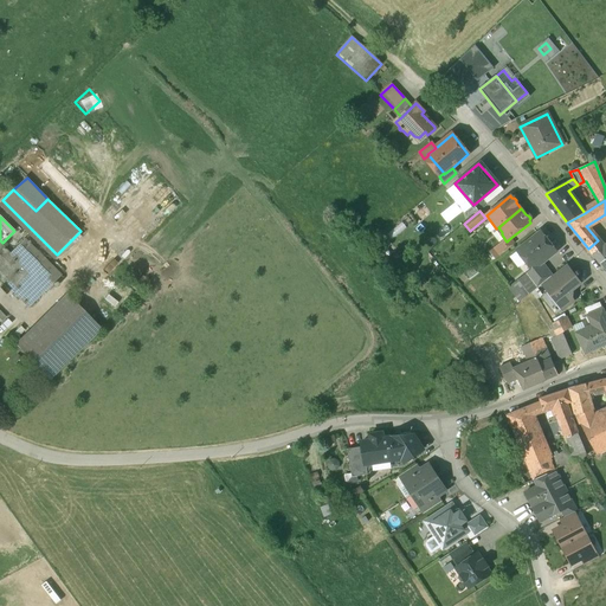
[(540,233),(519,251),(533,269),(533,270),(541,263),(555,252),(540,233)]
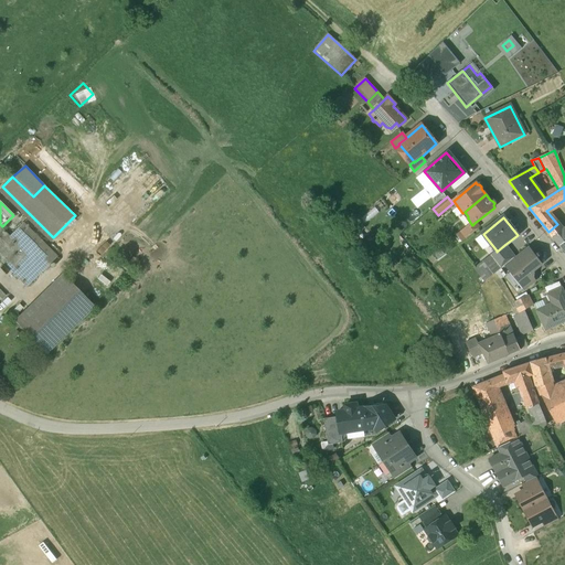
[(23,223),(9,236),(30,257),(17,272),(13,275),(27,287),(57,257),(23,223)]
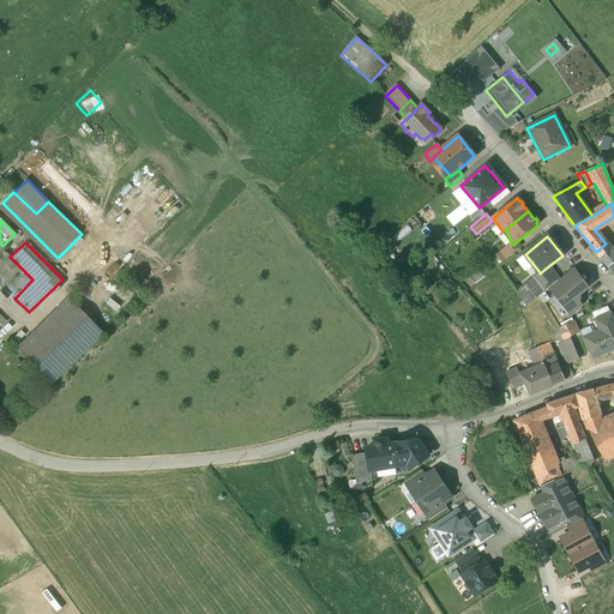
[(512,244),(501,252),(506,259),(521,248),(516,242),(513,245),(512,244)]
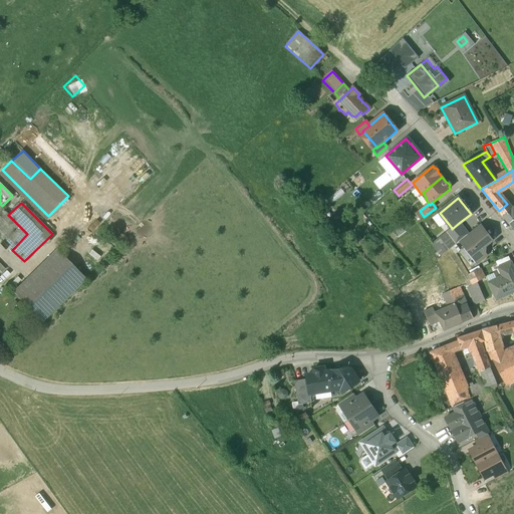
[(513,210),(513,212),(507,204),(499,211),(509,224),(513,220),(513,210)]
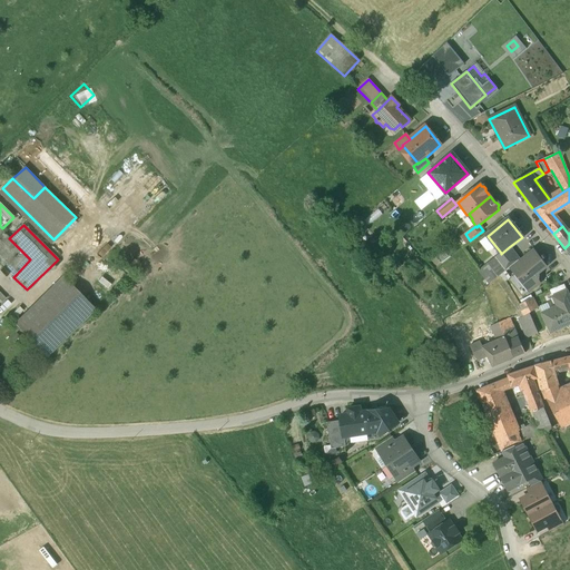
[(9,238),(0,229),(0,256),(17,274),(30,259),(9,238)]
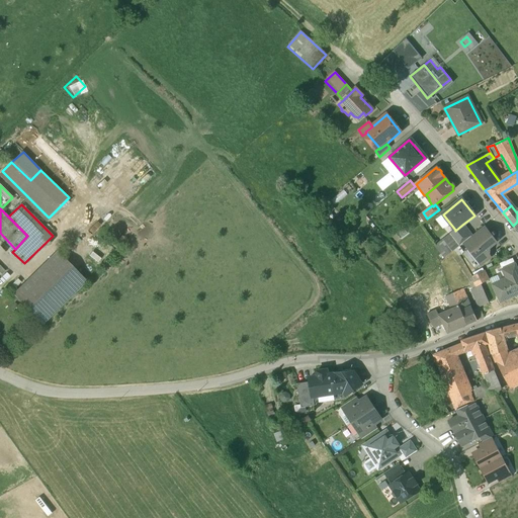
[(462,225),(455,231),(455,230),(449,234),(459,246),(463,243),(471,237),(462,225)]
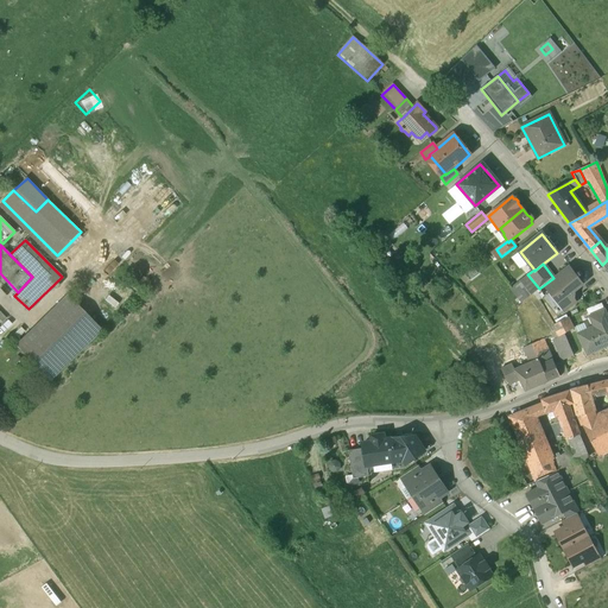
[(553,278),(544,285),(564,311),(575,303),(572,299),(574,291),(582,285),(568,266),(553,278)]
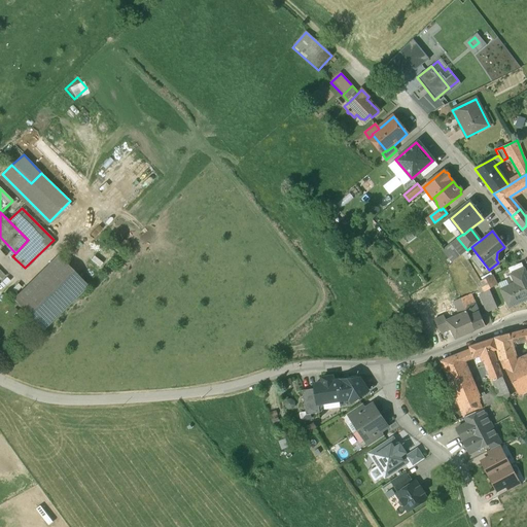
[(15,253),(0,237),(0,243),(12,256),(15,253)]
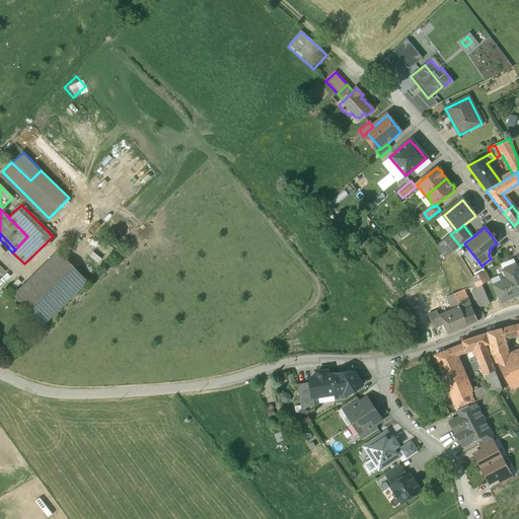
[(446,257),(460,246),(450,234),(436,245),(446,257)]
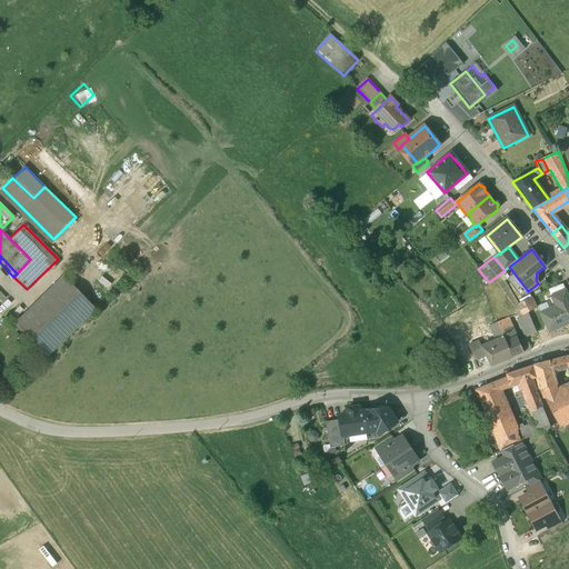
[(62,278),(15,325),(46,356),(47,356),(93,309),(62,278)]
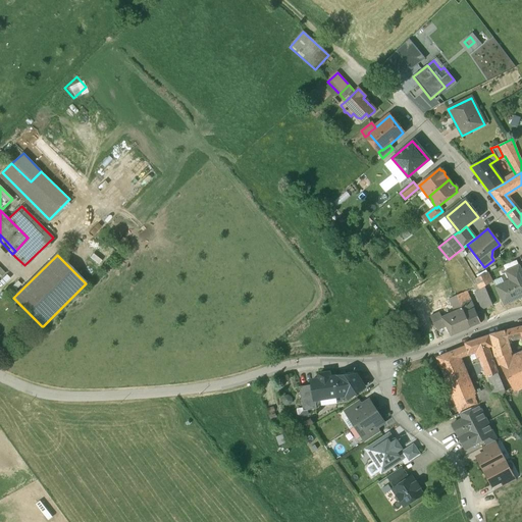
[(510,257),(501,261),(503,266),(512,262),(510,257)]
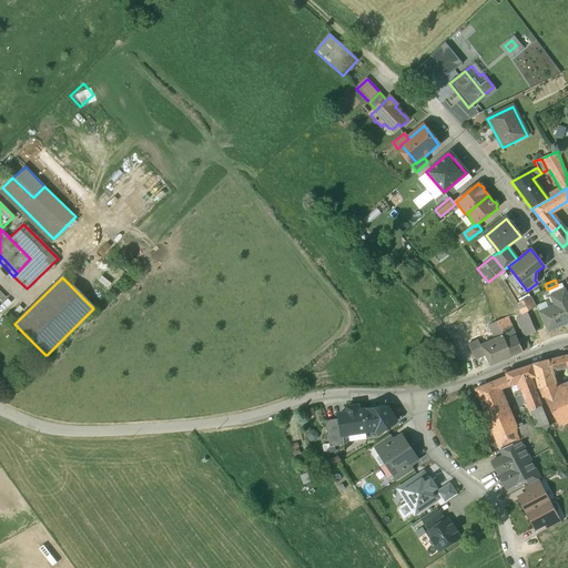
[(561,284),(548,290),(550,296),(565,290),(561,284)]
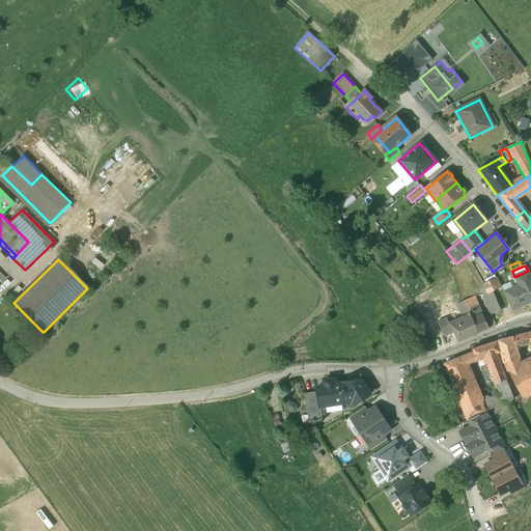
[(530,278),(528,271),(514,277),(518,285),(504,291),(512,310),(530,302),(530,278)]
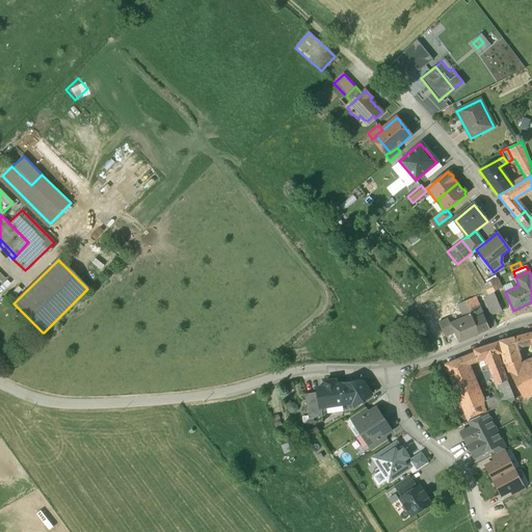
[(497,278),(483,286),(488,295),(494,292),(502,288),(497,278)]
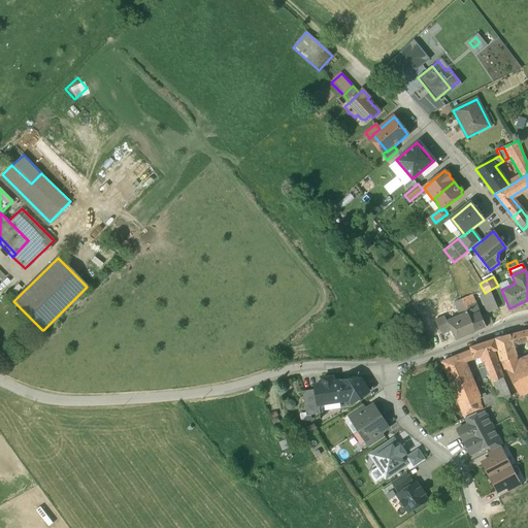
[(498,309),(490,290),(485,293),(481,295),(489,314),(498,309)]
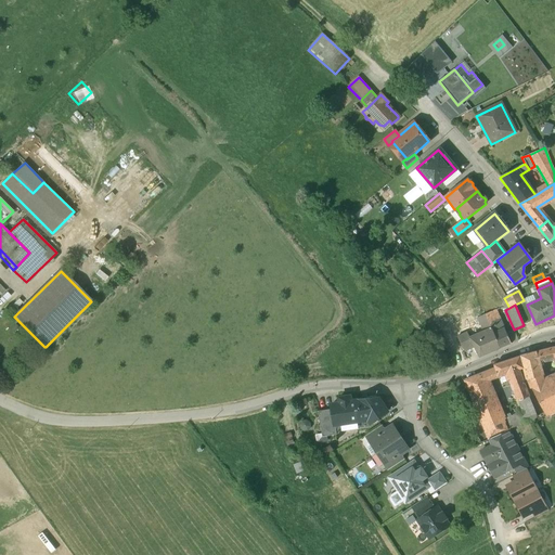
[(511,344),(497,310),(485,314),(488,320),(491,328),(500,349),(511,344)]
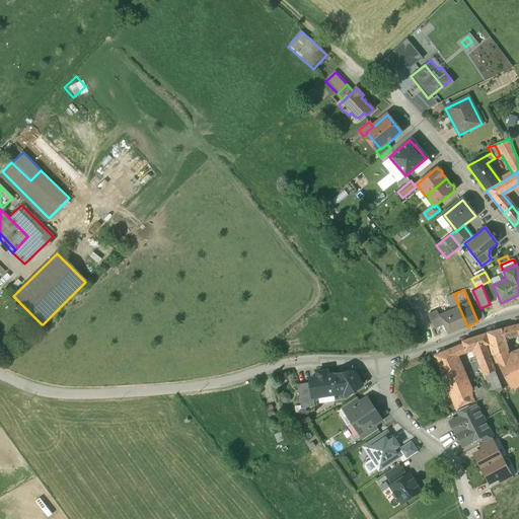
[(453,294),(446,297),(448,302),(456,299),(453,294)]
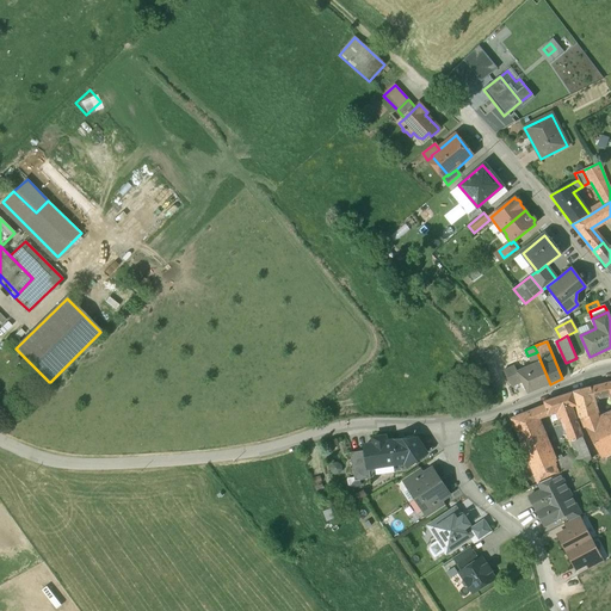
[(537,352),(528,356),(532,365),(541,362),(537,352)]
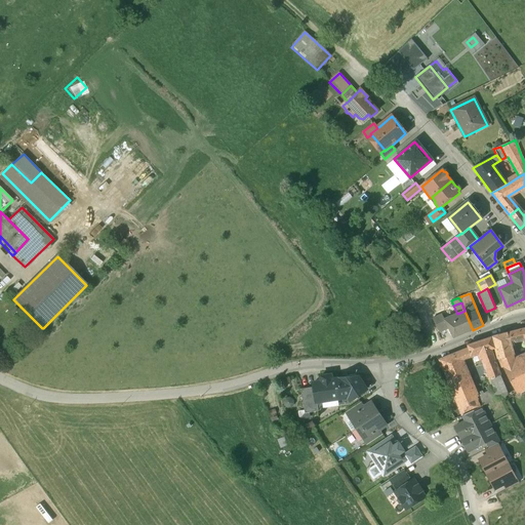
[(444,320),(448,327),(453,338),(473,330),(465,311),(457,314),(444,320)]
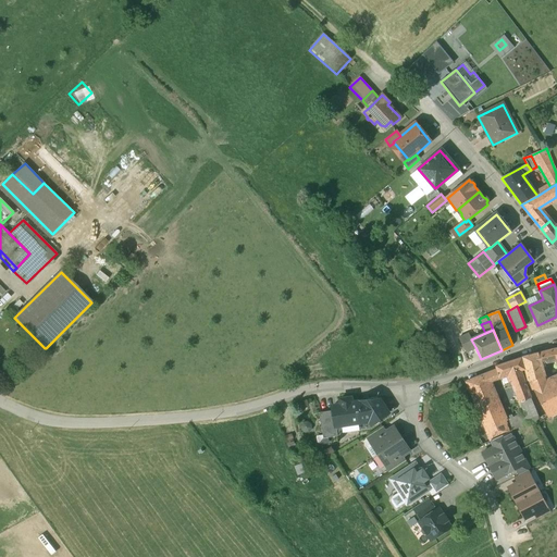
[(468,334),(458,338),(466,354),(475,347),(471,339),(468,334)]
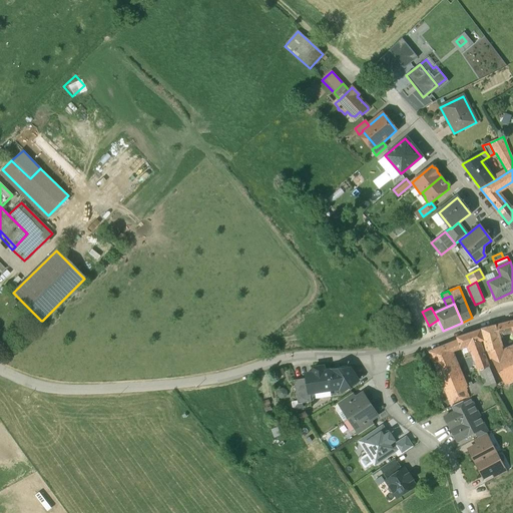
[(512,321),(499,325),(501,334),(509,332),(512,330),(512,349),(510,351),(512,356),(512,321)]
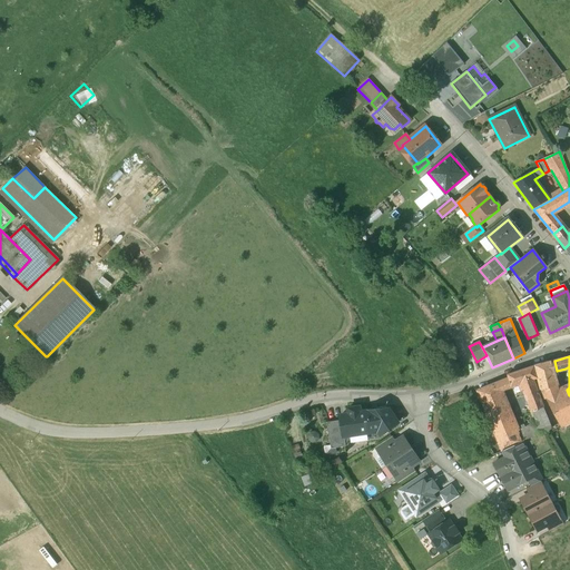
[(554,361),(534,366),(538,377),(541,391),(557,386),(553,373),(558,373),(557,371),(554,361)]
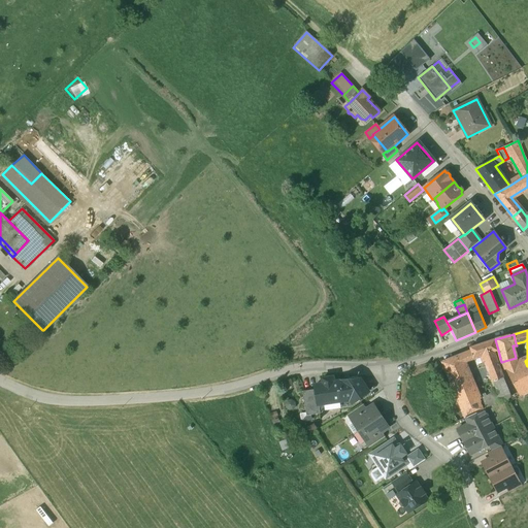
[(498,350),(495,339),(469,348),(471,352),(473,359),(481,356),(483,363),(485,362),(489,371),(500,368),(498,363),(494,351),(498,350)]
